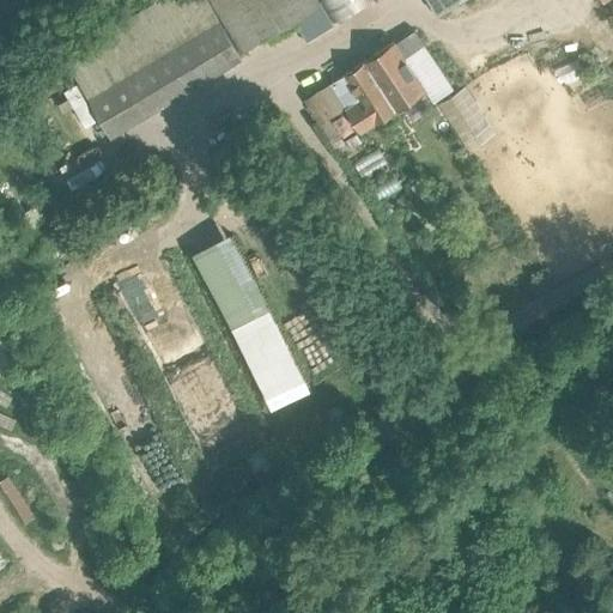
[(317,0),(214,0),(243,47),(319,2),(317,0)]
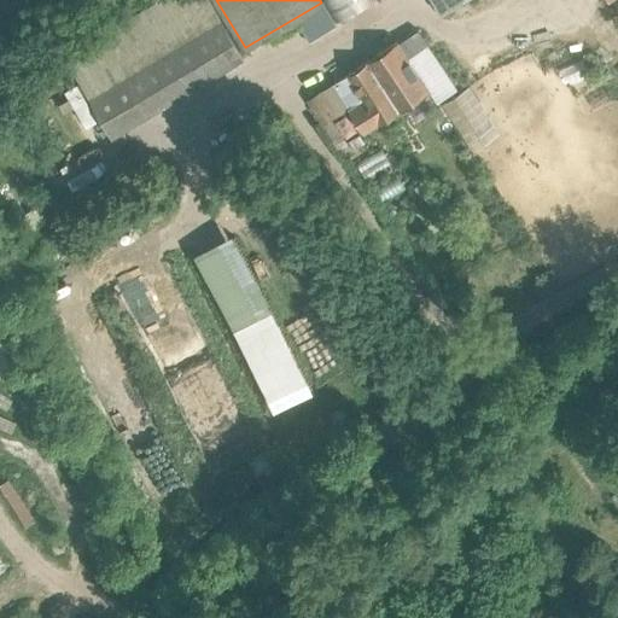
[(326,0),(339,19),(371,0),(326,0)]
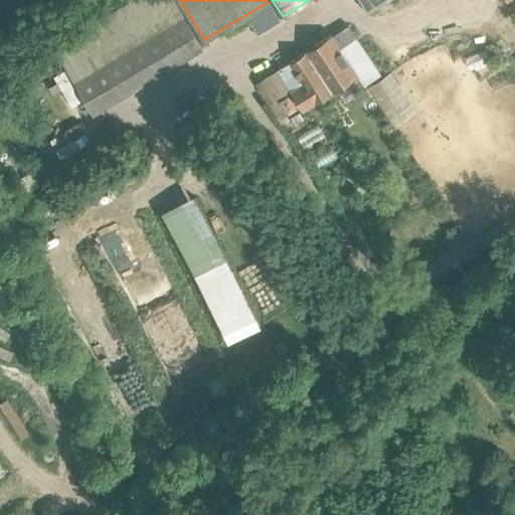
[(359,0),(367,12),(386,0),(359,0)]
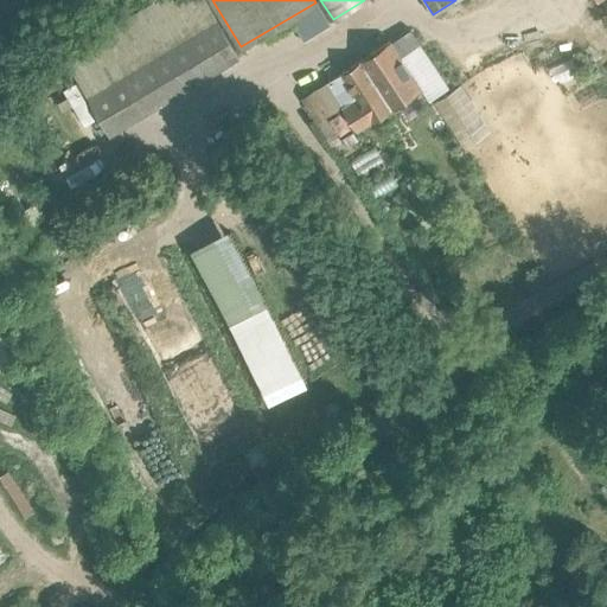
[(317,4),(292,18),(305,38),(328,24),(317,4)]
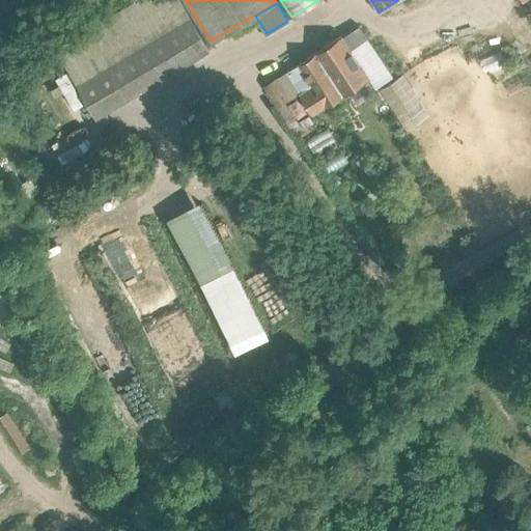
[(340,36),(316,52),(343,93),(367,78),(374,88),(392,78),(359,26),(341,37),(340,36)]
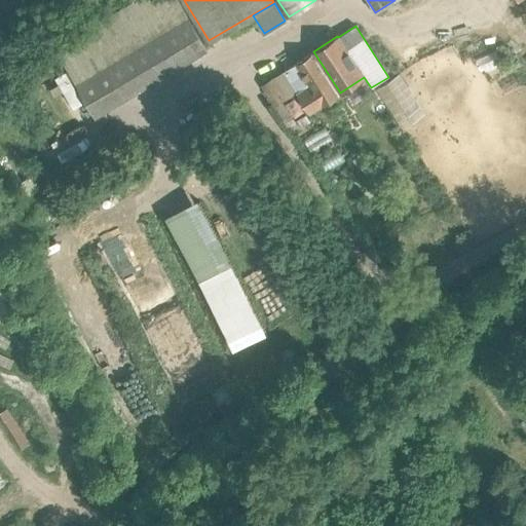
[(284,71),(272,78),(286,99),(297,91),(310,112),(340,92),(313,51),(304,58),(284,71)]
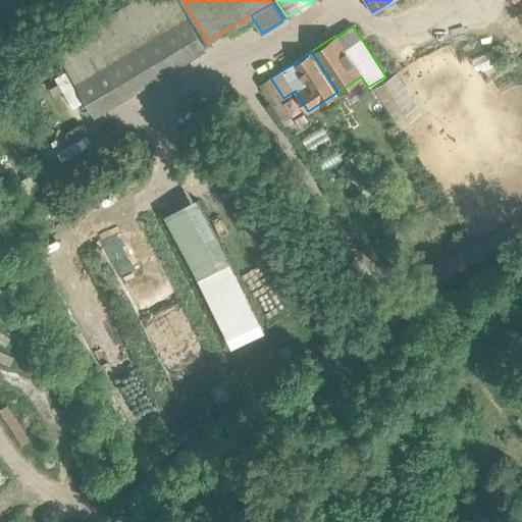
[(288,113),(279,118),(284,126),(293,121),(288,113)]
